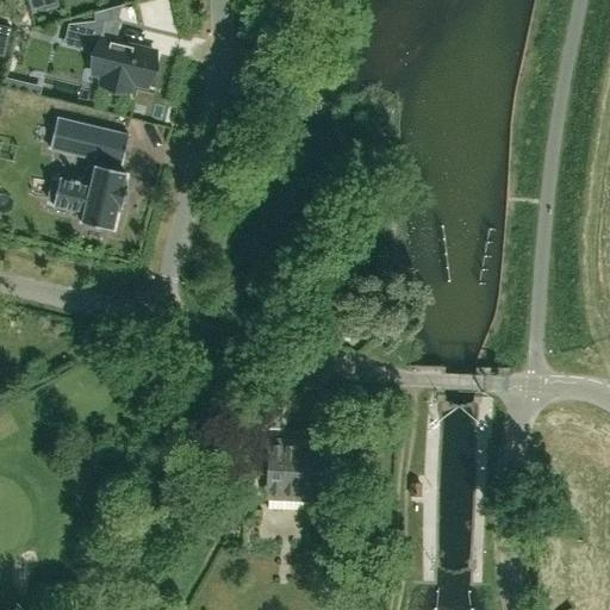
[(94,17),(101,16),(116,20),(119,6),(94,13),(94,17)]
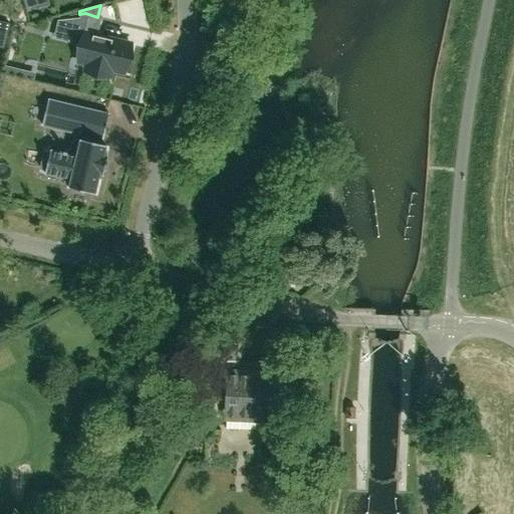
[(56,27),(56,29),(68,32),(68,33),(83,37),(81,47),(78,61),(82,62),(87,63),(85,71),(108,77),(110,69),(123,72),(127,56),(131,45),(125,44),(94,36),(98,21),(86,18),(79,18),(59,20),(58,27),(56,27)]
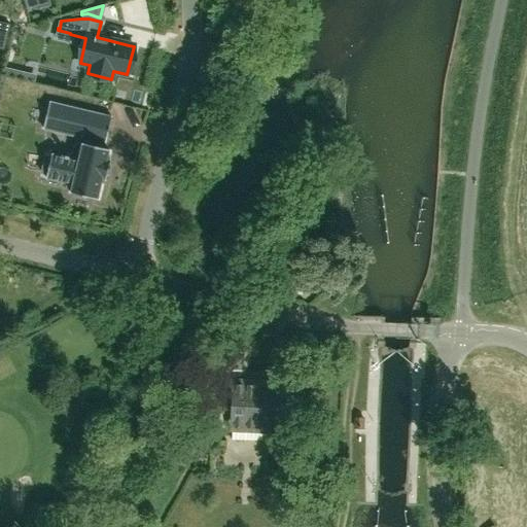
[(72,184),(70,192),(96,199),(101,179),(105,179),(109,160),(105,159),(108,149),(101,147),(103,143),(105,143),(111,117),(48,103),(42,129),(77,137),(72,160),(50,154),(49,157),(45,156),(41,173),(46,174),(45,177),(72,184)]
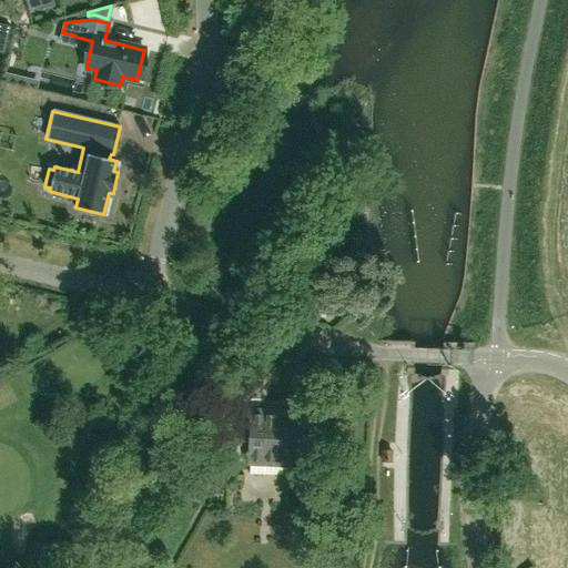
[(259,399),(261,376),(232,375),(231,398),(259,399)]
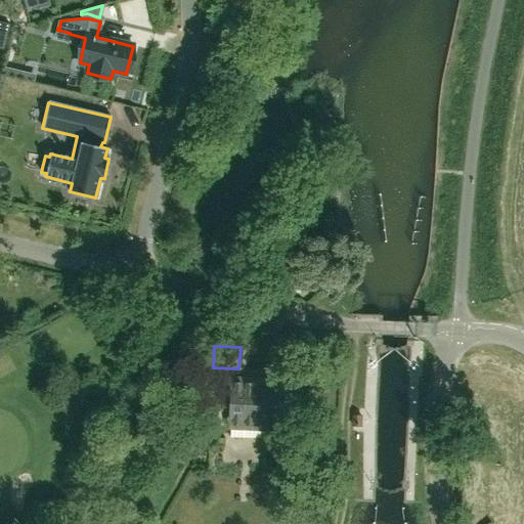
[(268,380),(230,378),(228,427),(266,429),(267,417),(273,417),(274,394),(269,394),(268,380)]
